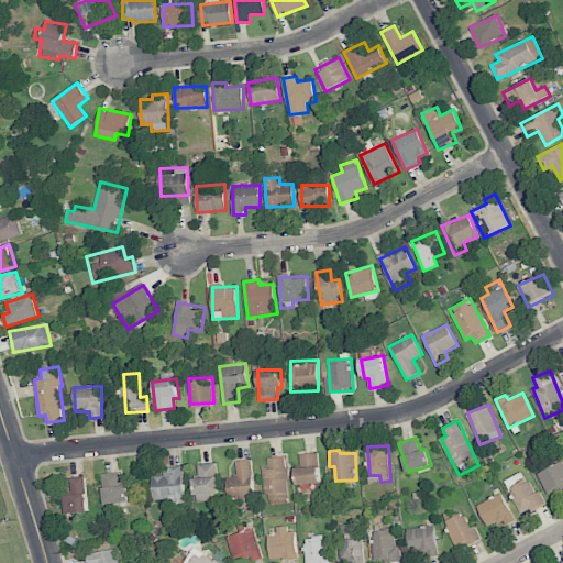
[(300,454),(301,467),(297,468),(298,484),(320,484),(319,453),(300,454)]
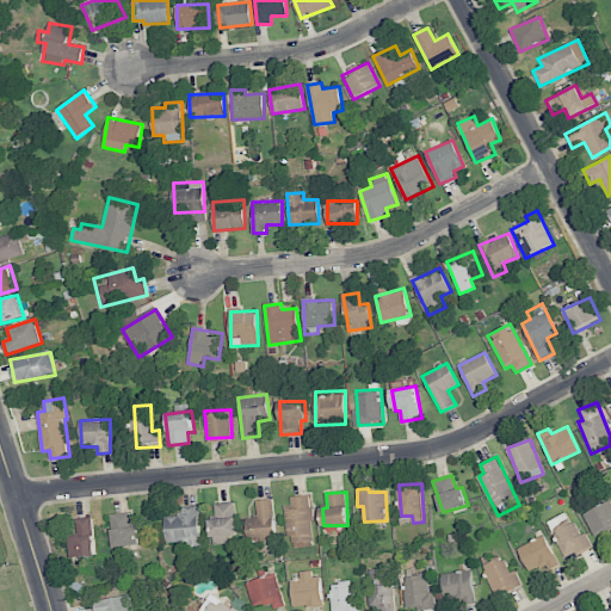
[(289,548),(314,547),(312,495),(290,497),(291,505),(287,505),(289,548)]
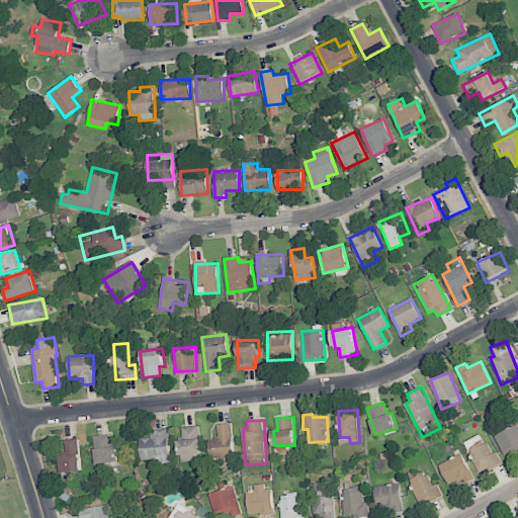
[(209,458),(233,457),(232,423),(218,424),(218,438),(208,438),(209,458)]
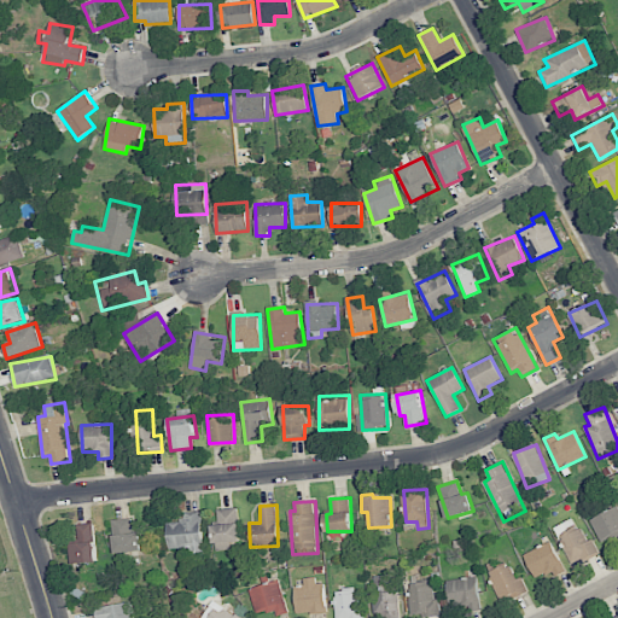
[(617,506),(589,519),(601,546),(617,537),(617,506)]
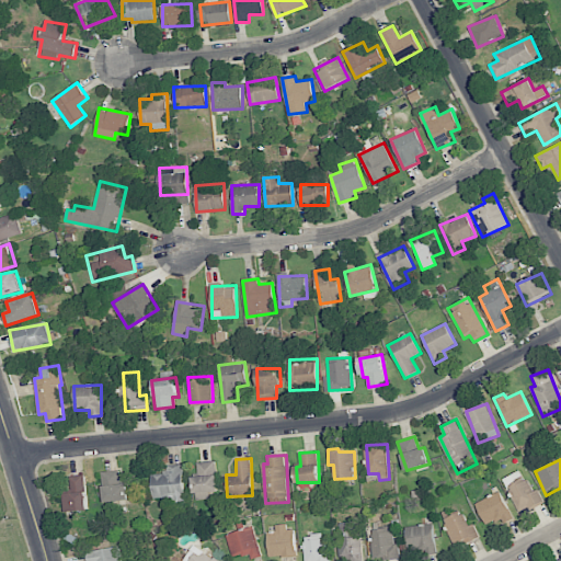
[(217,492),(216,461),(196,462),(197,477),(192,477),(193,493),(217,492)]
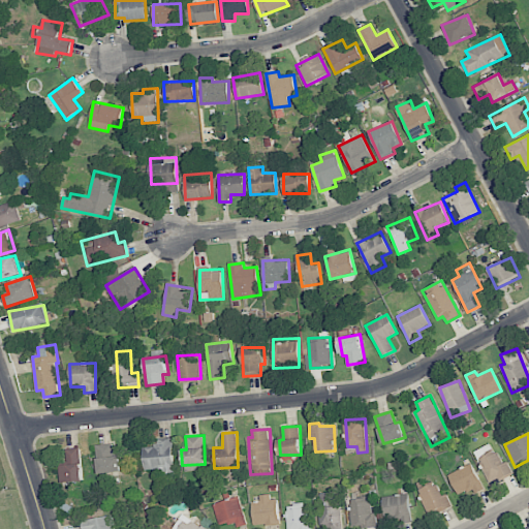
[(144,470),(162,469),(162,479),(174,479),(172,439),(155,440),(155,447),(143,447),(144,470)]
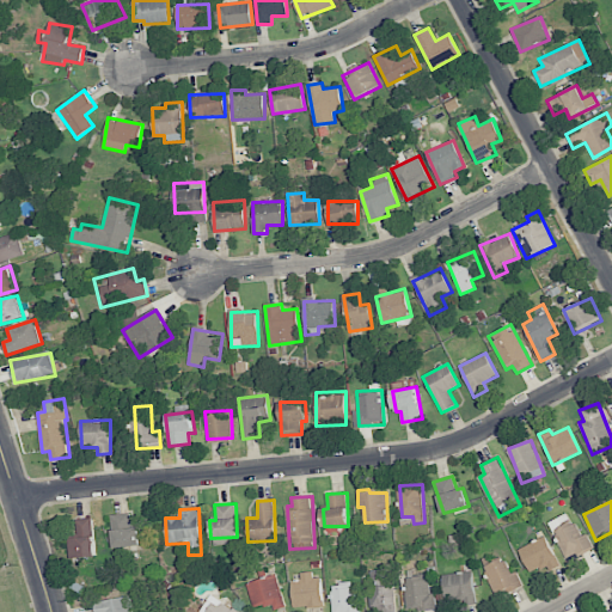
[(565,560),(593,548),(587,533),(579,536),(569,512),(549,521),(565,560)]
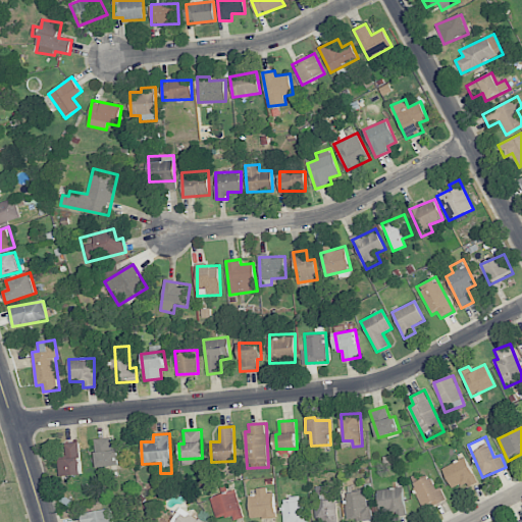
[(96,467),(119,467),(119,450),(112,450),(112,438),(95,438),(96,467)]
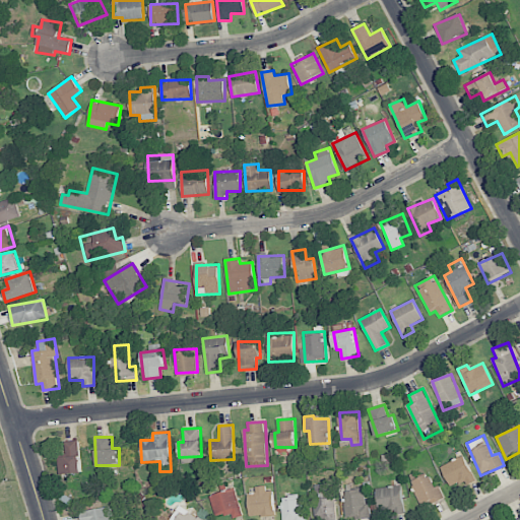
[(60,474),(80,473),(79,441),(64,441),(65,455),(59,455),(60,474)]
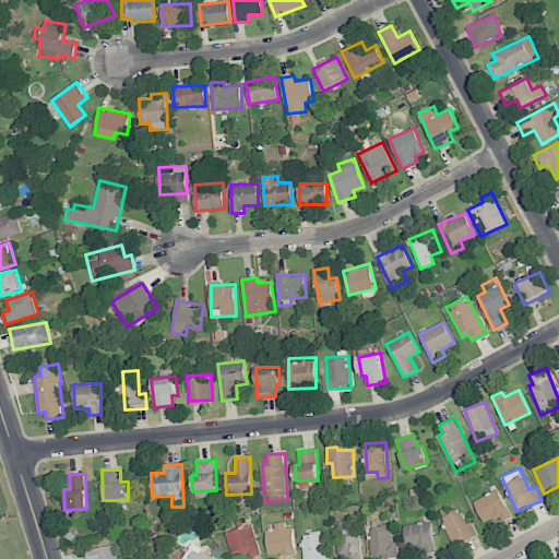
[(484,525),(510,515),(499,490),(474,500),(484,525)]
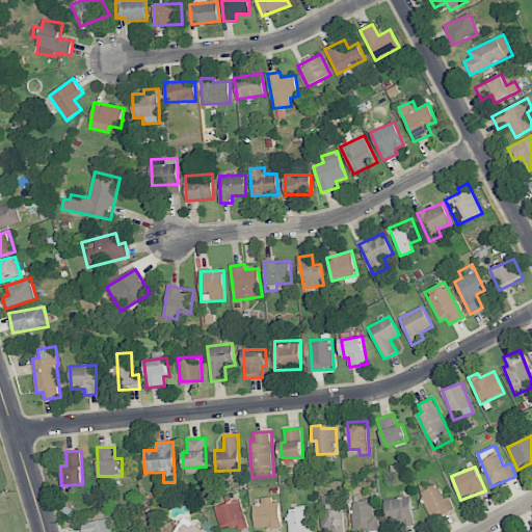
[(453,510),(440,483),(420,494),(433,520),(453,510)]
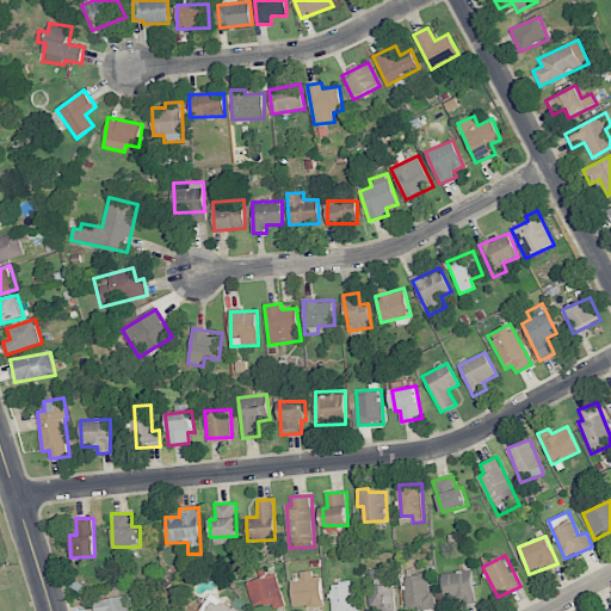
[(369,610),(394,610),(393,568),(368,569),(369,610)]
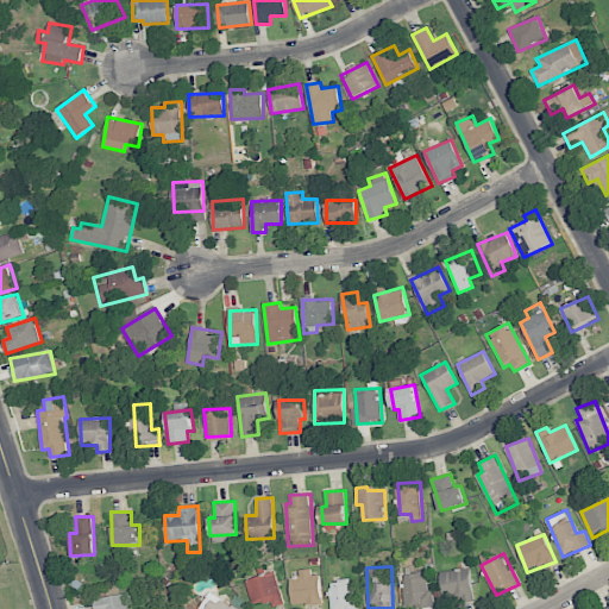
[(289,577),(293,606),(322,602),(319,570),(299,572),(299,577),(289,577)]
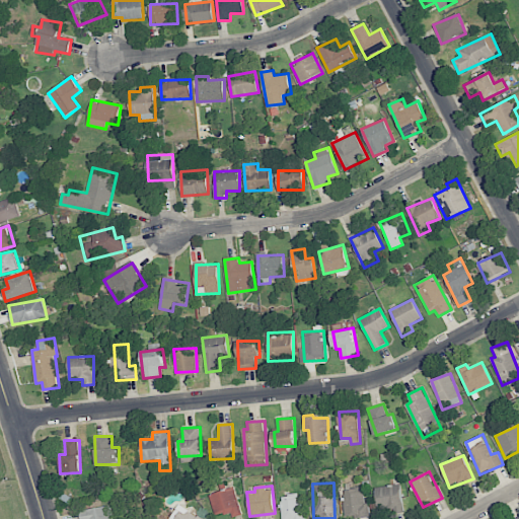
[(377,511),(402,510),(401,486),(376,487),(377,511)]
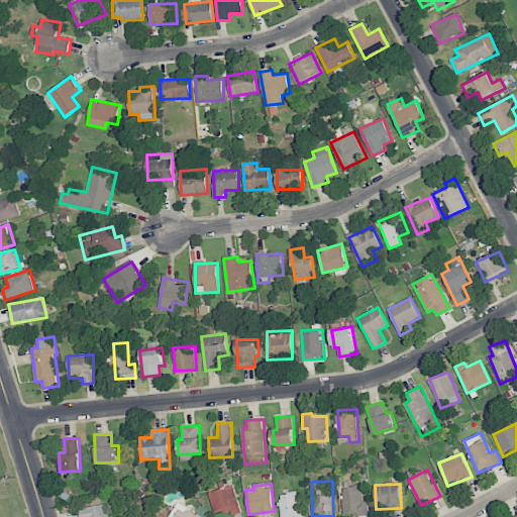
[(216,516),(229,511),(231,516),(241,512),(232,485),(208,493),(216,516)]
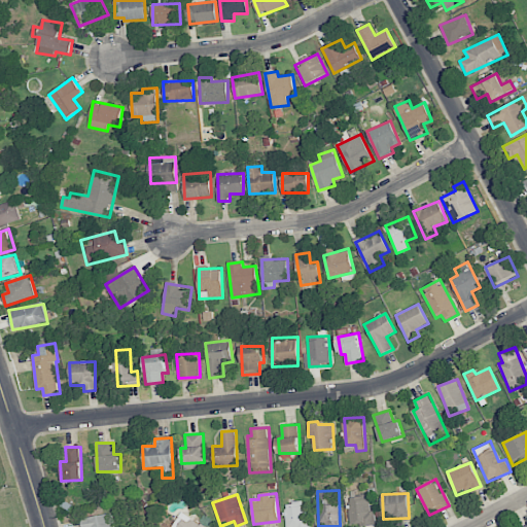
[(369,512),(369,496),(349,497),(351,526),(375,526),(375,512),(369,512)]
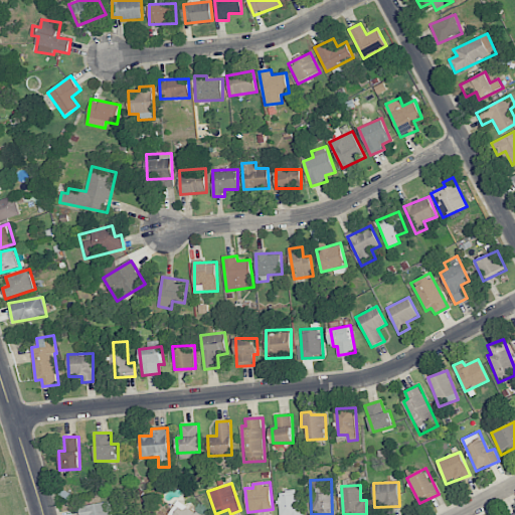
[(304,514),(305,506),(299,506),(298,491),(280,492),(280,514),(304,514)]
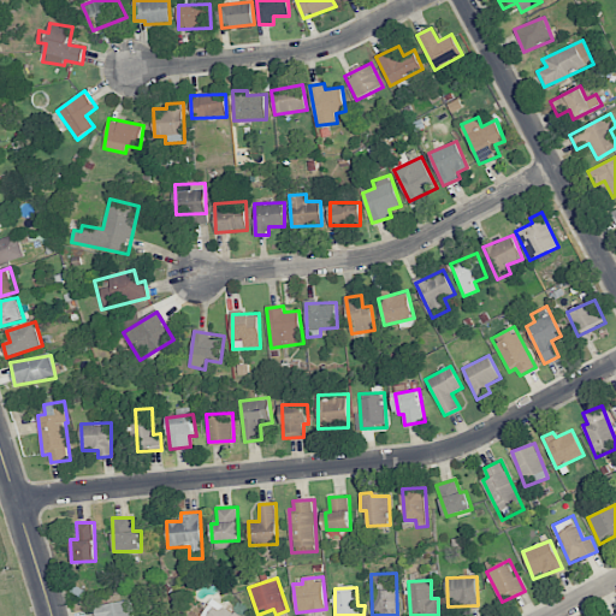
[(200,615),(238,615),(212,599),(200,615)]
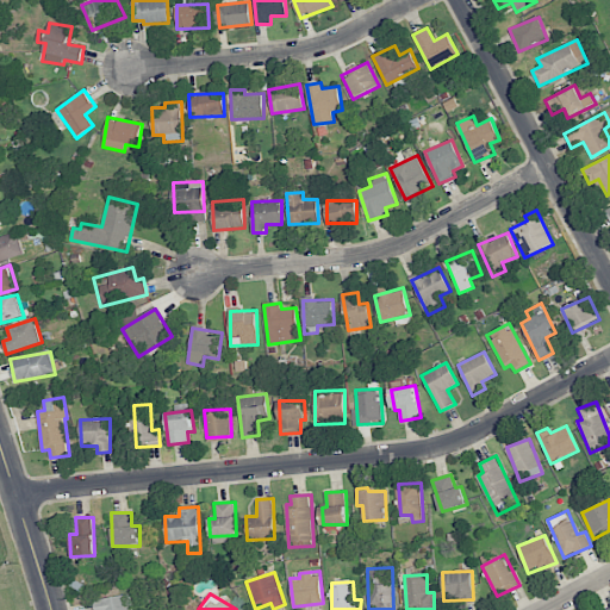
[(98,609),(131,609),(129,595),(97,601),(98,609)]
